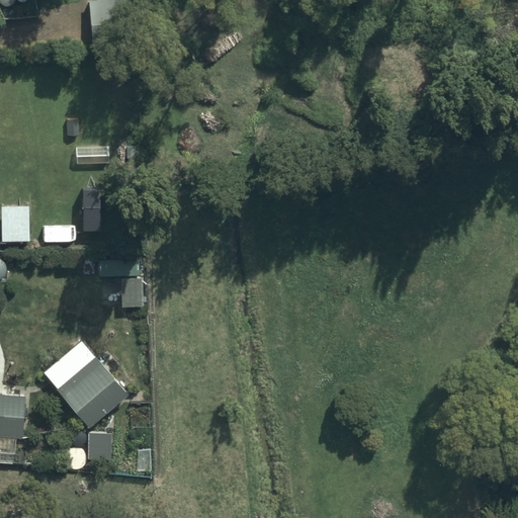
[(135,46),(131,0),(90,0),(89,0),(93,50),(135,46)]
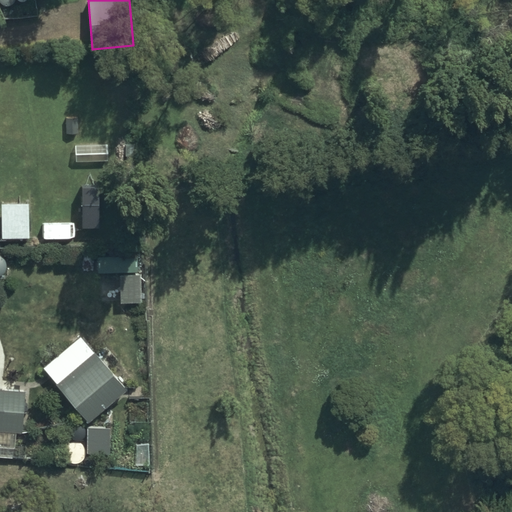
[(30,238),(29,203),(2,203),(2,238),(30,238)]
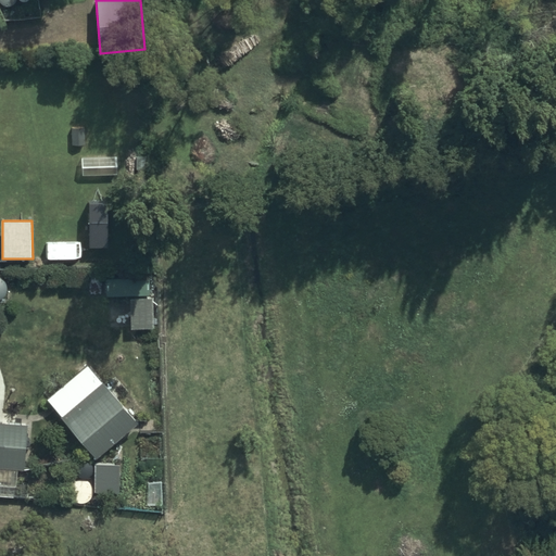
[(155,328),(154,298),(130,299),(131,328),(155,328)]
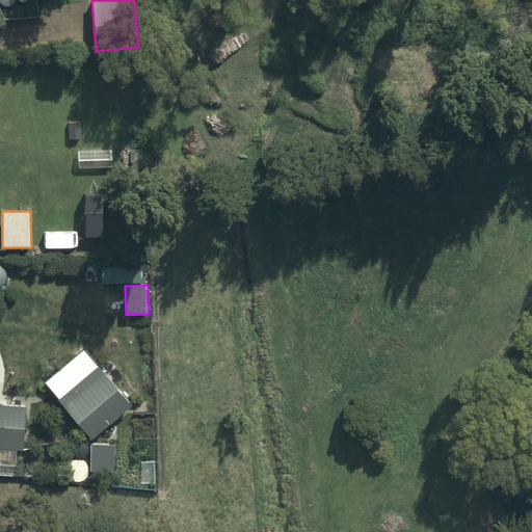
[(84,349),(46,381),(92,439),(132,404),(84,349)]
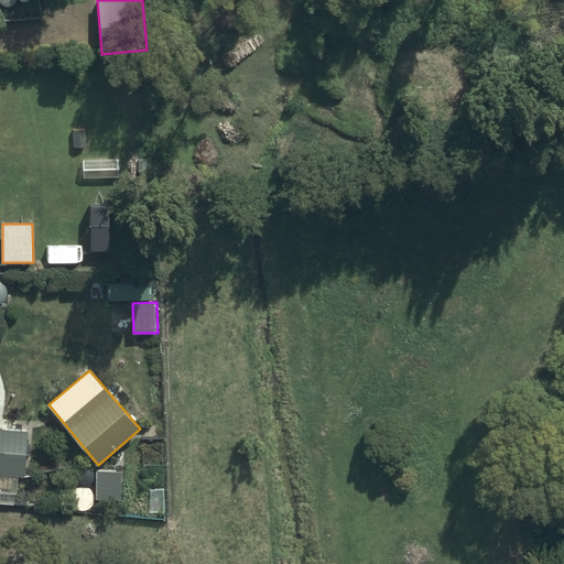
[(29,431),(0,429),(0,491),(29,494),(30,477),(25,477),(29,431)]
